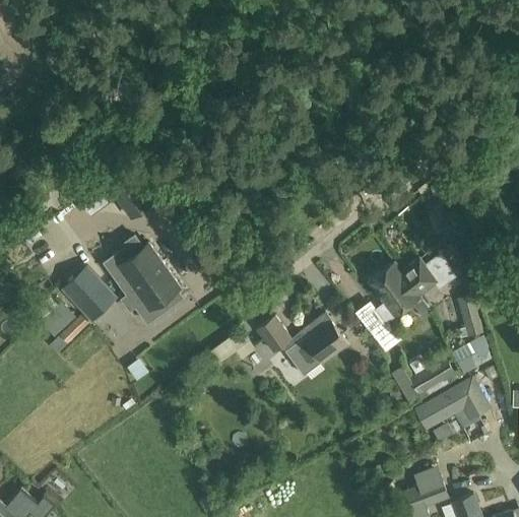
[(125,162),(101,179),(130,220),(154,203),(125,162)]
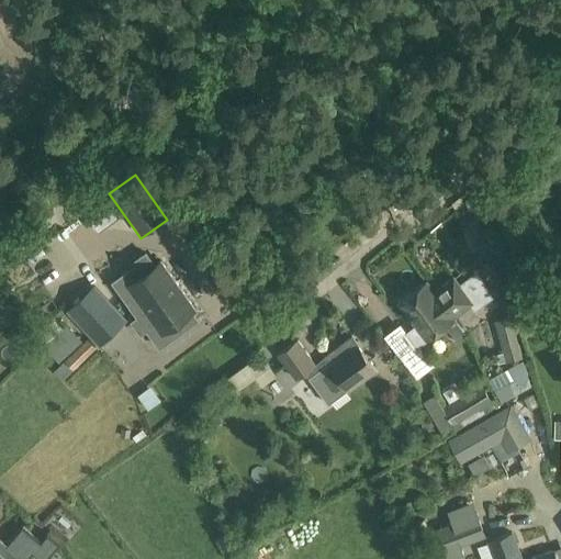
[(491,253),(487,243),(473,246),(477,257),(491,253)]
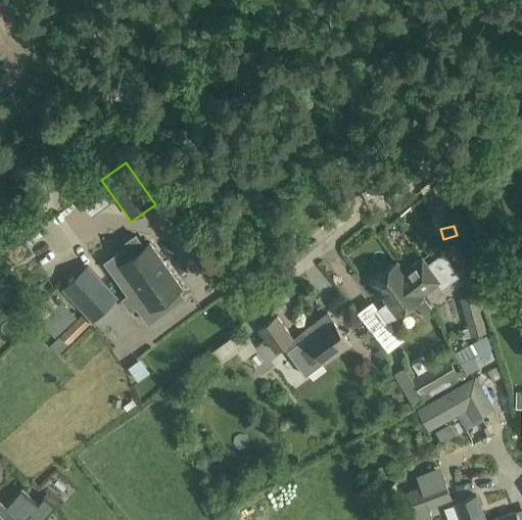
[(104,266),(126,295),(128,298),(122,302),(130,314),(136,310),(148,326),(183,300),(178,292),(181,289),(149,245),(143,250),(135,238),(124,246),(126,250),(104,266)]
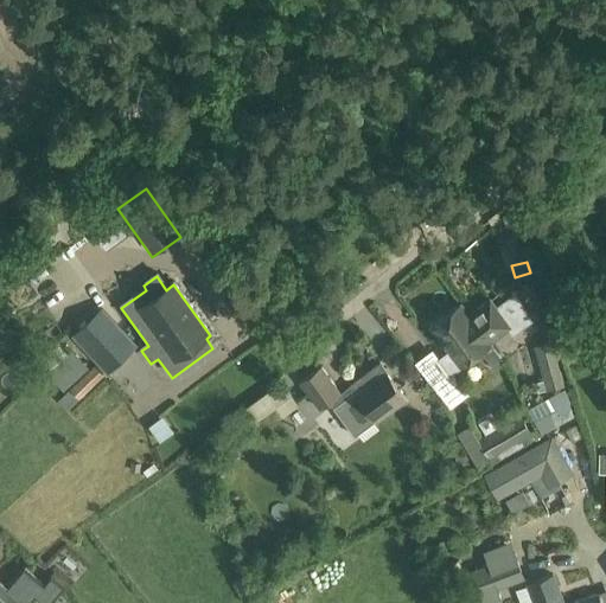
[(429,328),(460,370),(491,346),(490,345),(510,329),(490,301),(469,318),(460,306),(429,328)]
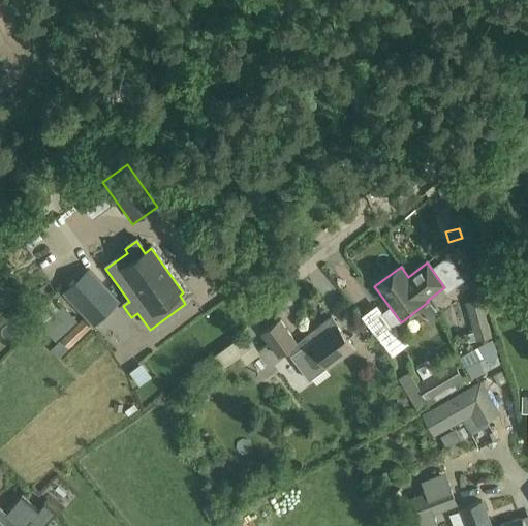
[(517,284),(527,280),(527,264),(511,269),(517,284)]
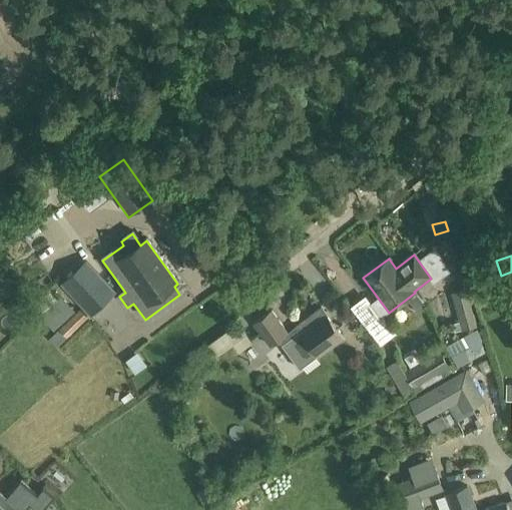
[(90,316),(114,293),(87,264),(62,288),(90,316)]
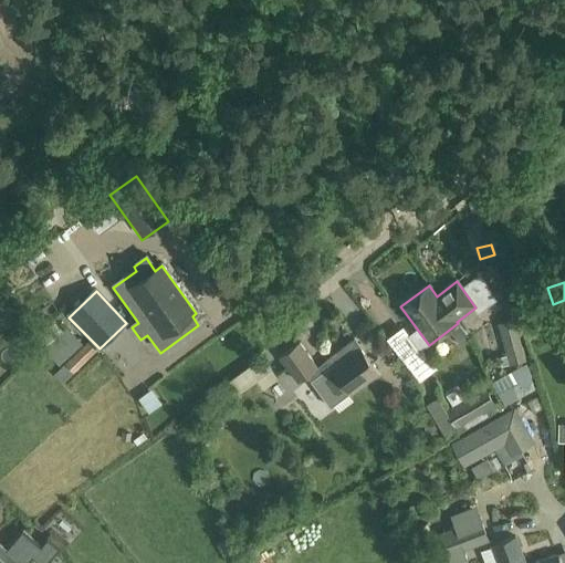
[(533,304),(523,306),(527,323),(537,321),(533,304)]
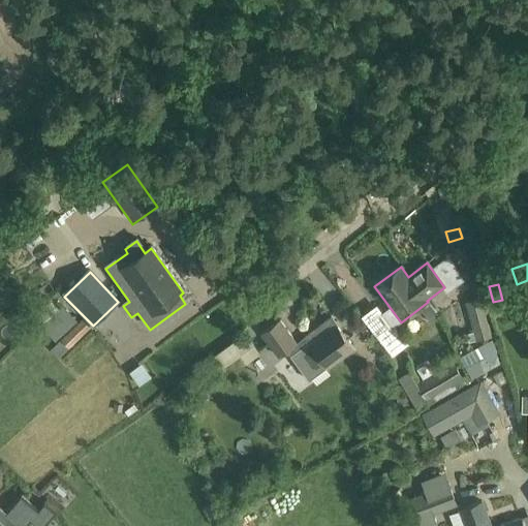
[(464,304),(475,343),(490,339),(479,300),(464,304)]
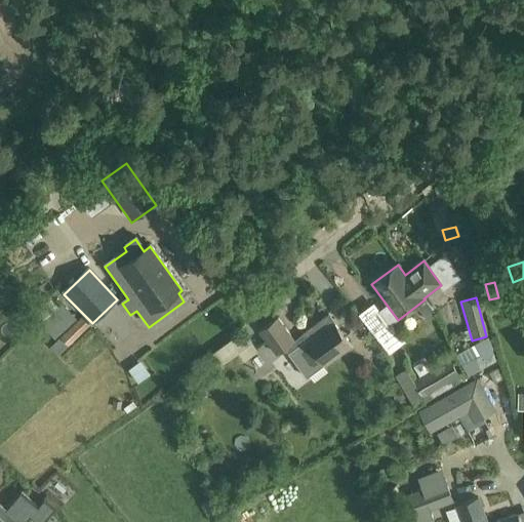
[(68,346),(88,326),(81,318),(74,324),(58,309),(41,324),(56,340),(59,337),(68,346)]
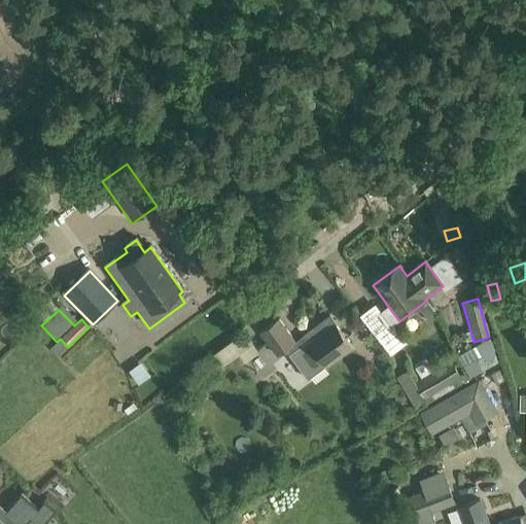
[(449,311),(440,316),(450,334),(458,328),(449,311)]
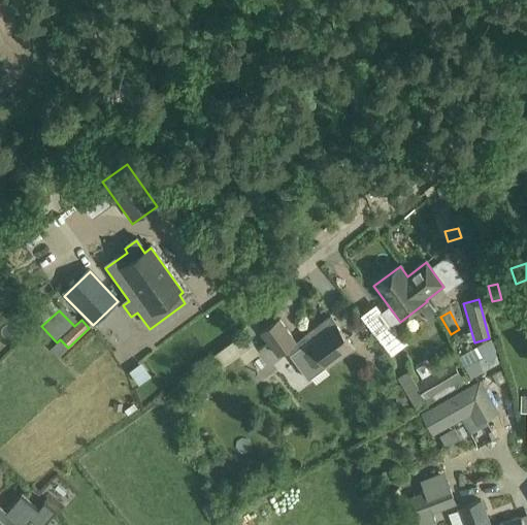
[(278,322),(260,335),(277,358),(287,352),(308,381),(352,349),(330,319),(304,337),(307,341),(298,349),(278,322)]
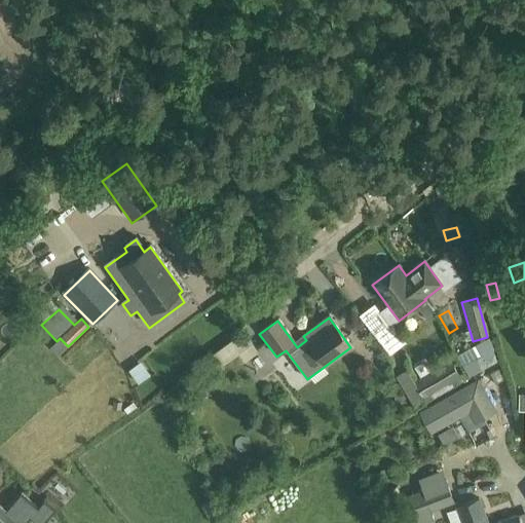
[(242,333),(228,343),(237,356),(244,364),(257,353),(242,333)]
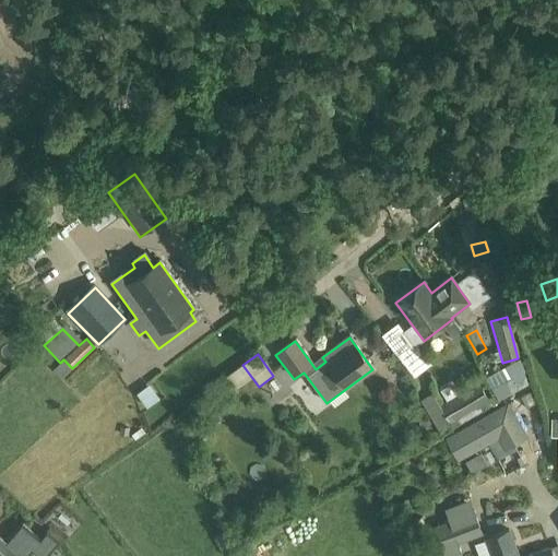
[(525,371),(491,391),(499,403),(529,387),(525,371)]
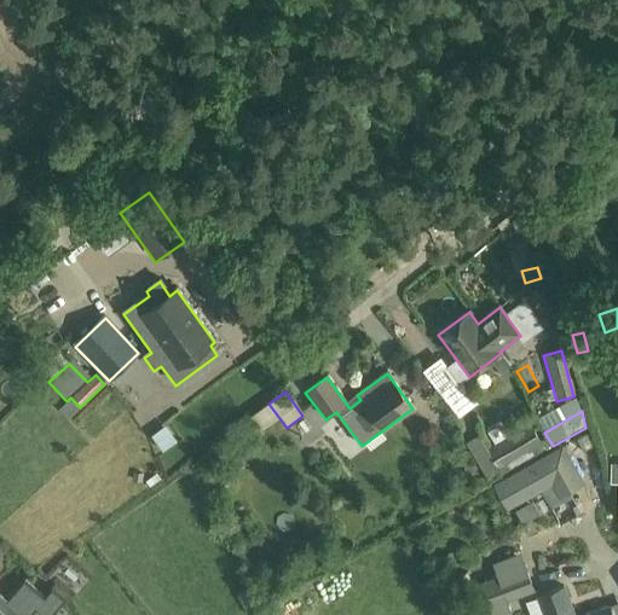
[(163,424),(146,431),(156,451),(173,444),(163,424)]
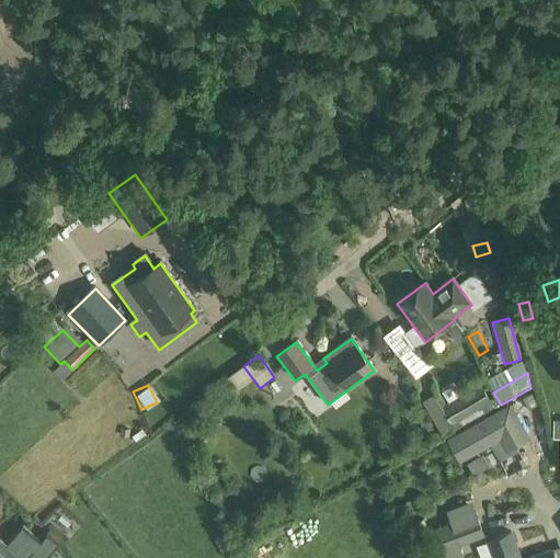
[(480,387),(442,408),(435,396),(423,402),(441,433),(450,428),(449,425),(489,403),(480,387)]
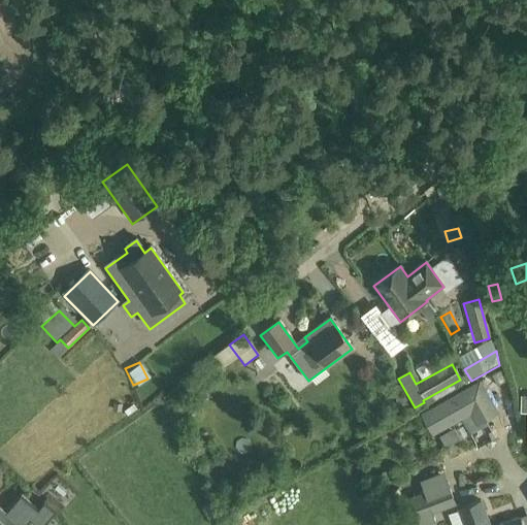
[(427,426),(433,437),(452,427),(470,417),(473,422),(476,427),(487,421),(498,415),(489,398),(480,382),(450,398),(421,415),(427,426)]
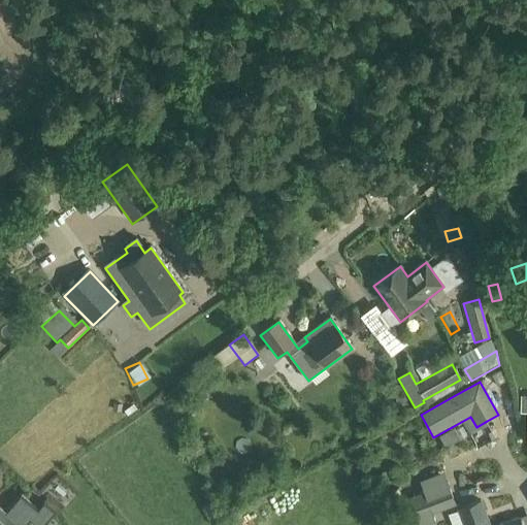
[(402,414),(407,400),(399,397),(393,409),(402,414)]
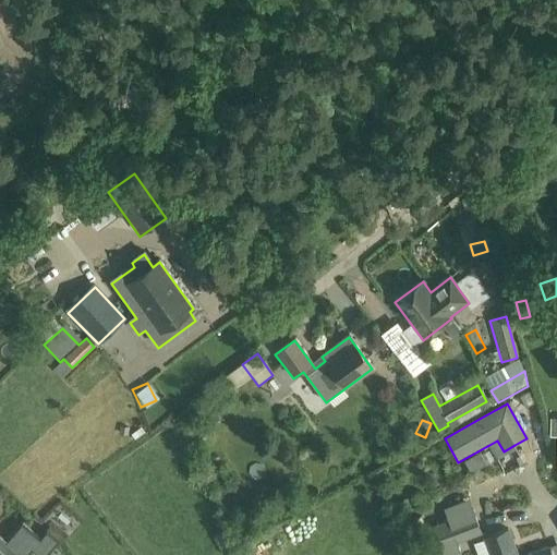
[(473,513),(448,522),(433,528),(443,554),(460,554),(457,544),(481,534),(473,513)]
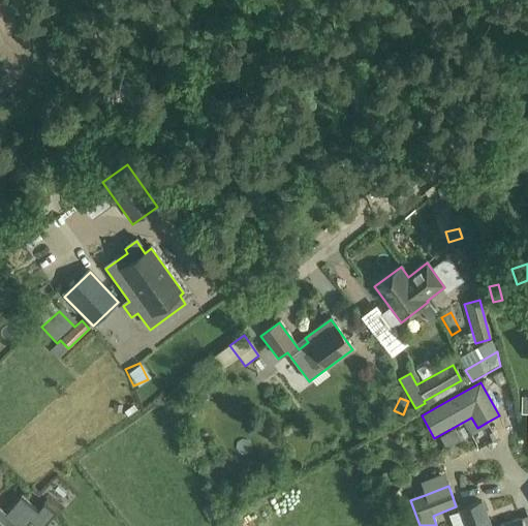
[(30,525),(39,515),(33,509),(21,498),(5,516),(0,511),(0,525),(30,525)]
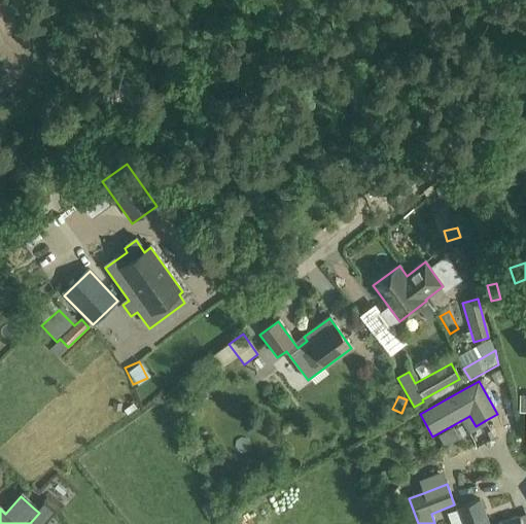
[(488,523),(480,502),(458,511),(463,523),(520,523),(518,519),(505,523),(488,523)]
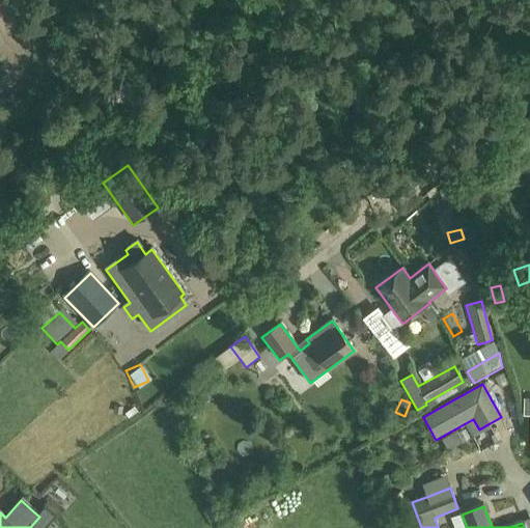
[(463,527),(461,516),(452,518),(454,527),(463,527)]
